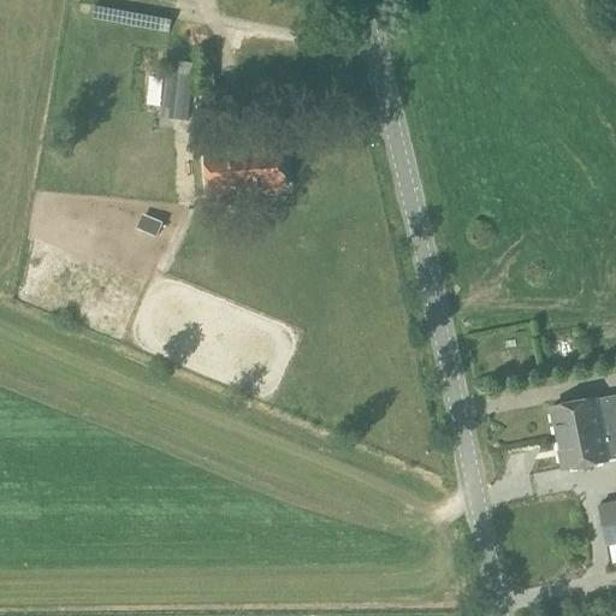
[(181,63),(178,75),(166,72),(160,118),(188,122),(194,77),(195,77),(196,64),(181,63)]
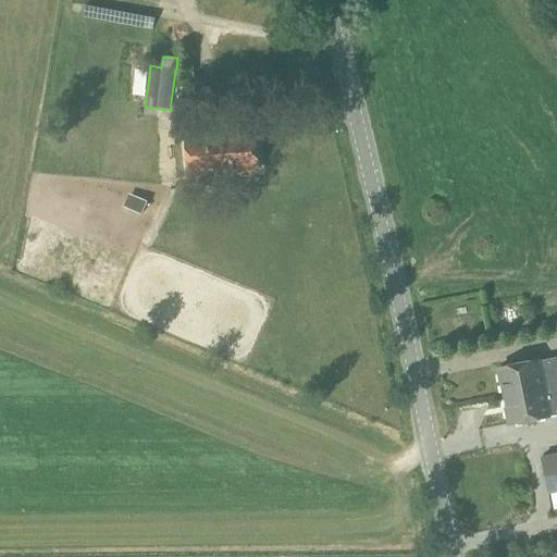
[(189,177),(260,171),(257,132),(186,138),(189,177)]
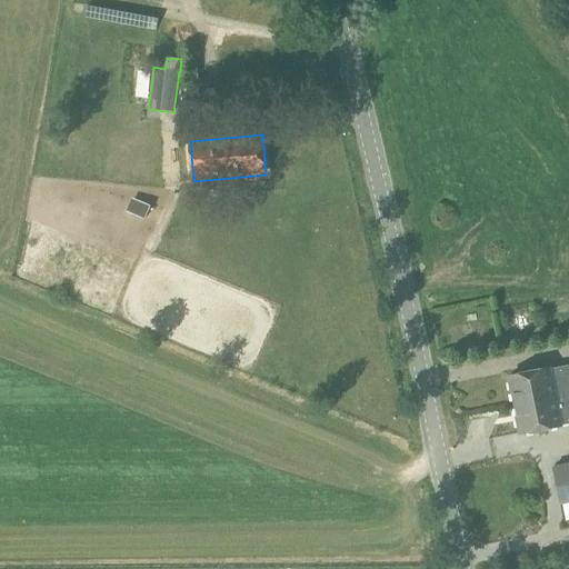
[(510,378),(516,406),(568,395),(568,367),(550,371),(550,370),(510,378)]
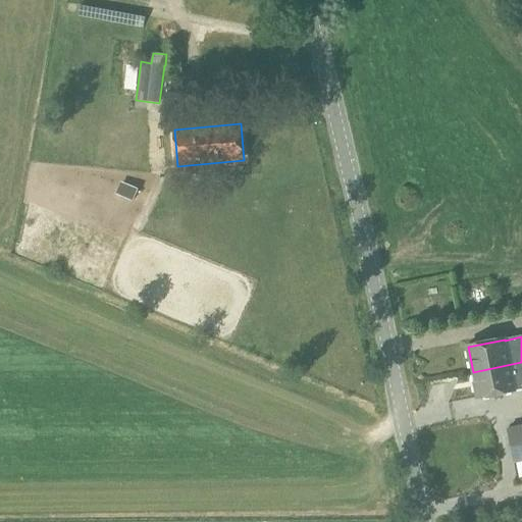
[(521,362),(473,372),(478,399),(515,390),(515,389),(521,387),(521,362)]
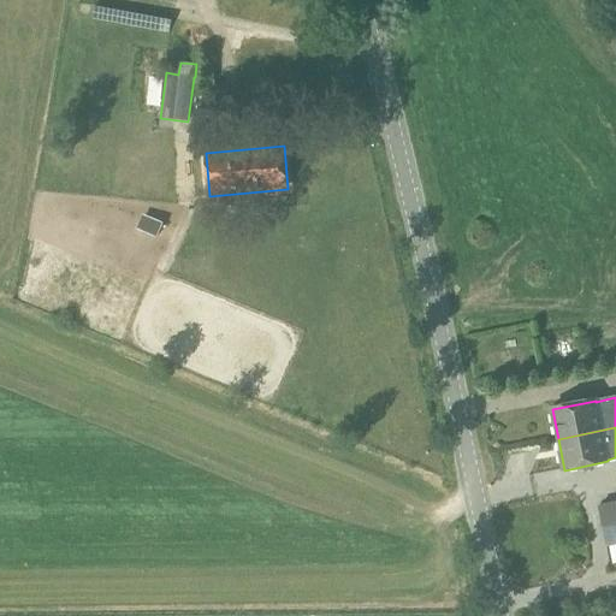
[(605,546),(615,544),(615,502),(598,505),(605,546)]
